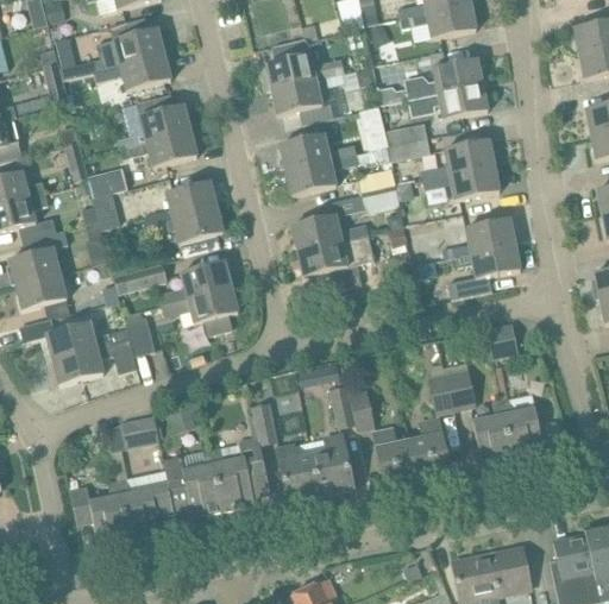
[(61,0),(43,5),(49,24),(66,19),(61,0)]
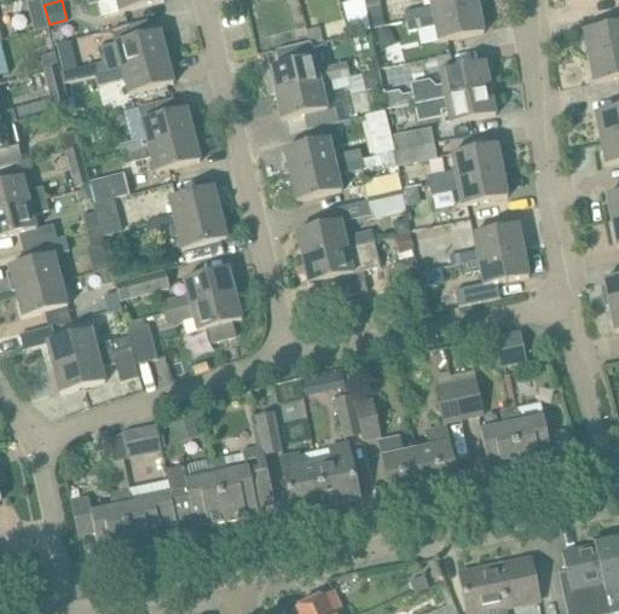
[(88,0),(88,1),(93,0),(116,0),(120,11),(142,5),(160,0),(88,0)]
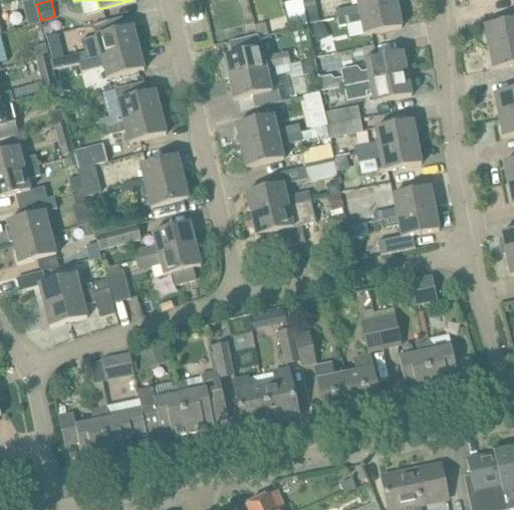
[(307,22),(303,0),(291,0),(284,2),(291,27),(307,23),(307,22)]
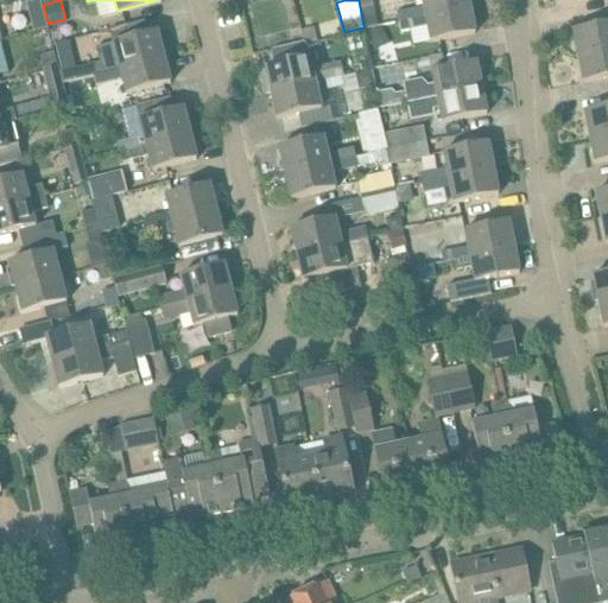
[(358,0),(363,26),(379,23),(373,0),(358,0)]
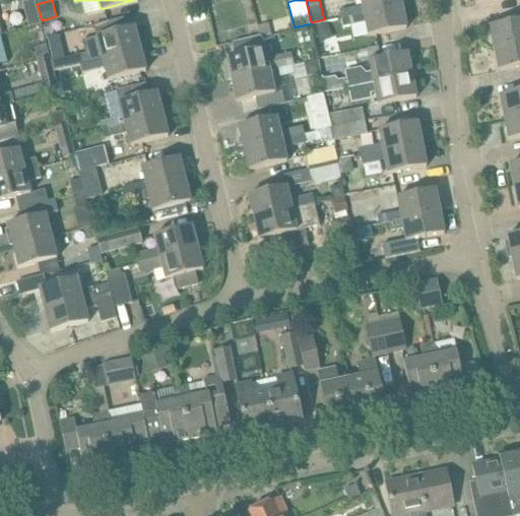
[(362,0),(362,3),(339,7),(341,16),(402,3),(401,0),(362,0)]
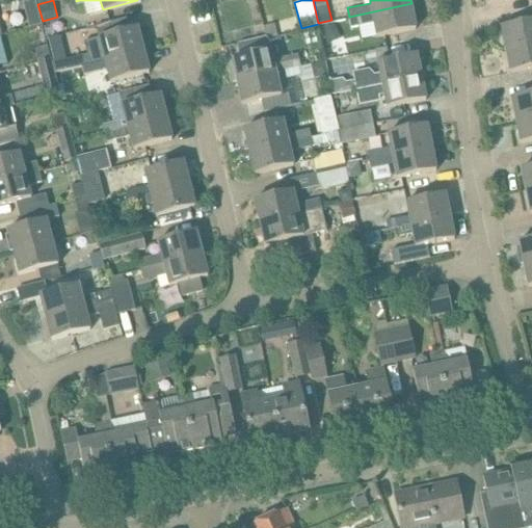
[(411,3),(349,17),(350,25),(374,20),(376,34),(395,30),(416,26),(411,3)]
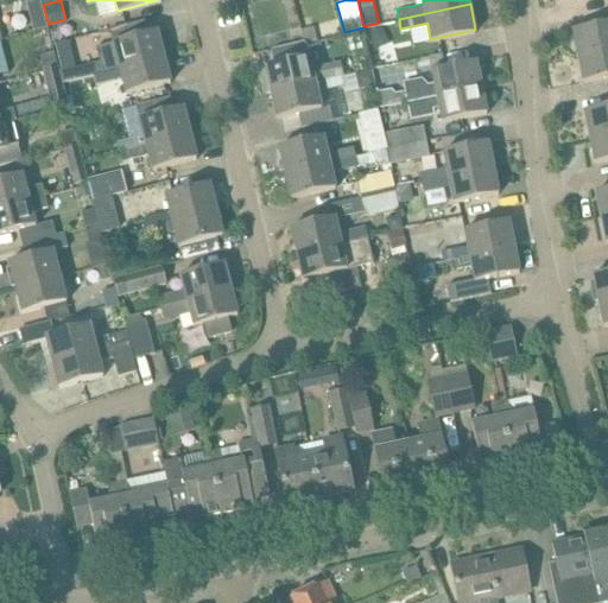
[(607,20),(596,23),(572,27),(578,54),(607,48),(607,20)]
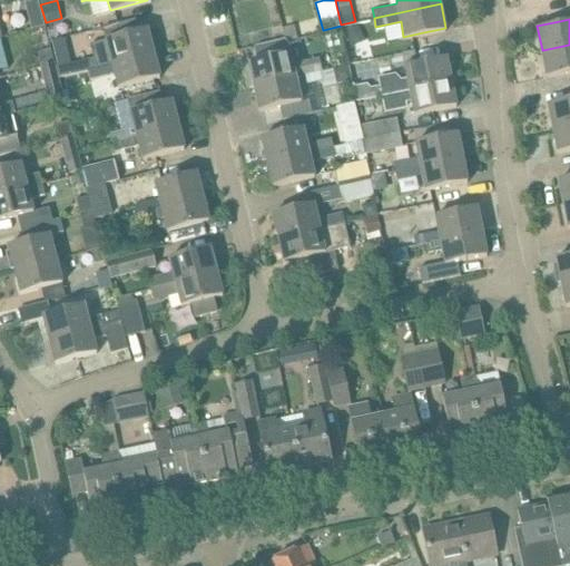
[(357,21),(344,28),(352,45),(365,38),(357,21)]
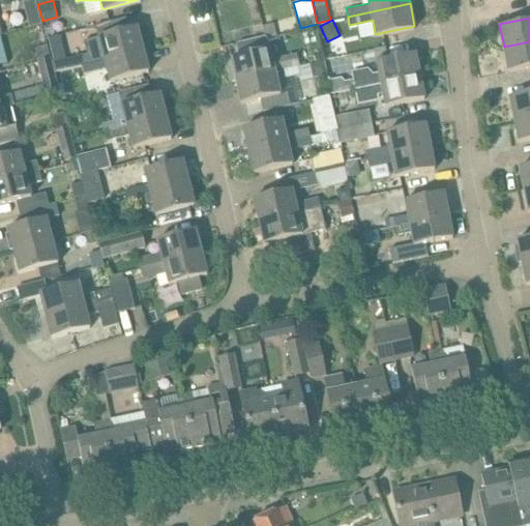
[(273,21),(263,24),(265,33),(266,36),(267,36),(267,35),(277,32),(273,21)]
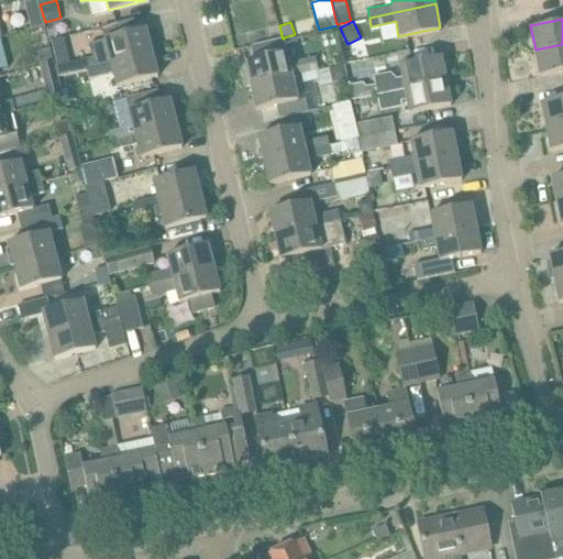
[(92,54),(56,64),(56,66),(58,74),(87,67),(102,63),(111,61),(152,51),(145,26),(136,29),(124,32),(105,37),(89,42),(92,54)]
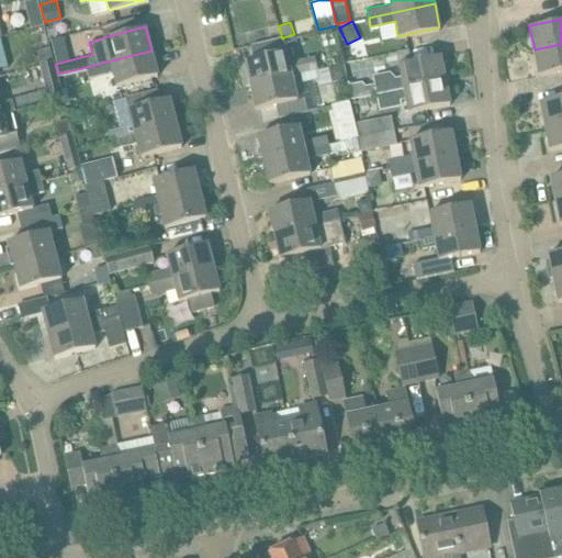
[(248,71),(243,73),(246,85),(250,84),(316,68),(314,59),(313,54),(288,60),(285,51),(283,38),(282,38),(281,35),(250,43),(254,57),(245,59),(248,71)]
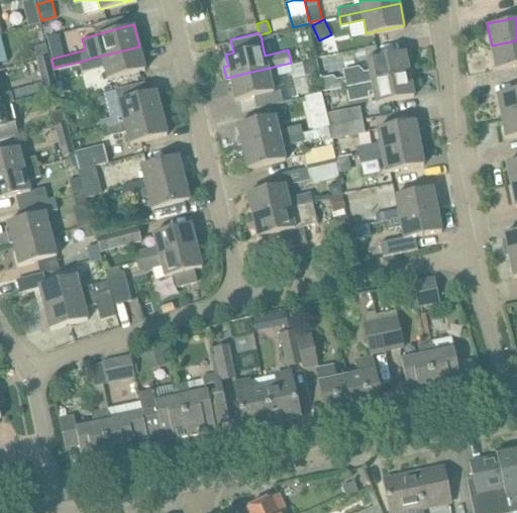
[(516,40),(492,45),(496,68),(516,64),(516,63),(516,40)]
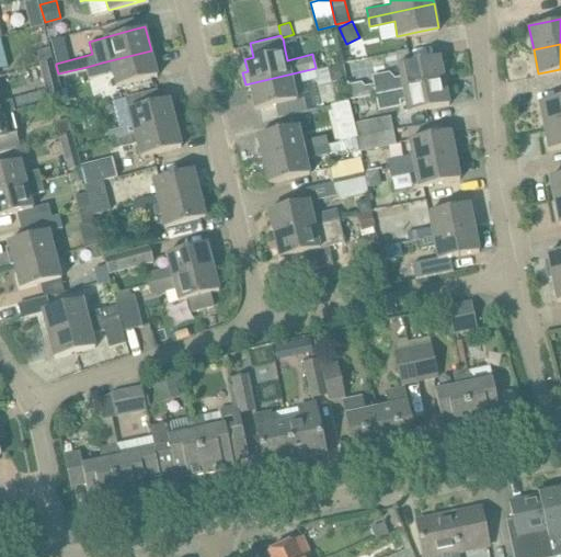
[(49,45),(37,48),(42,63),(53,59),(49,45)]
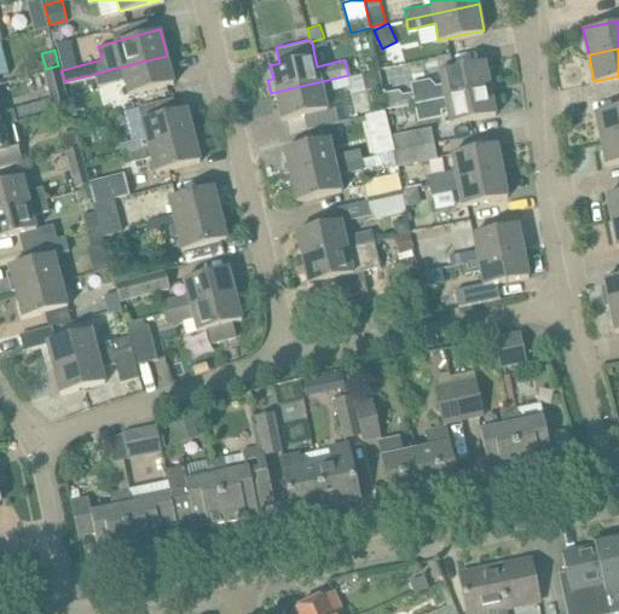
[(167,56),(122,67),(125,76),(128,93),(150,87),(166,84),(173,81),(167,56)]
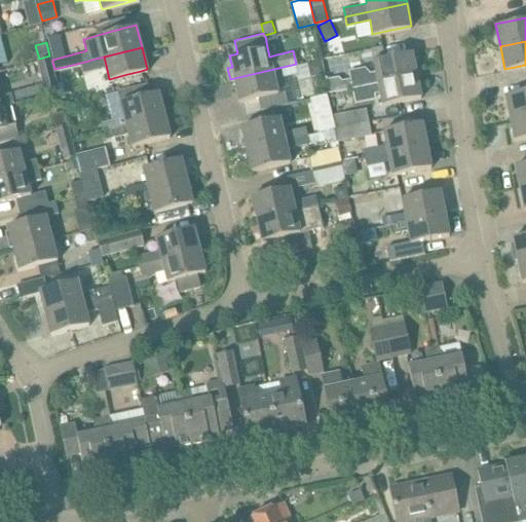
[(365,66),(348,69),(352,86),(416,73),(412,51),(391,56),(386,57),(373,59),(376,70),(370,72),(365,66)]
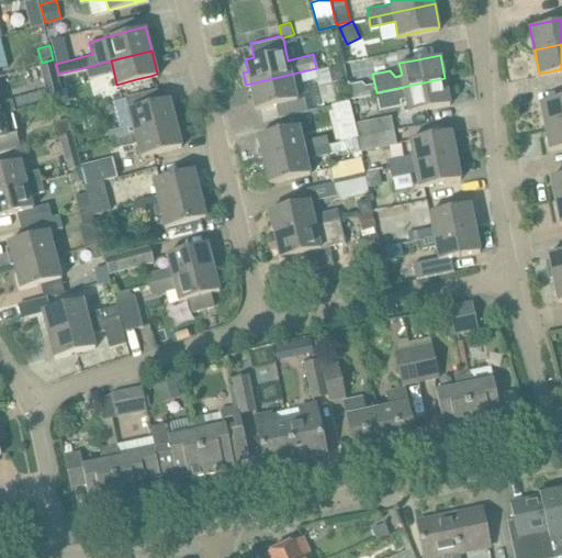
[(53,59),(42,63),(47,88),(51,99),(52,99),(62,97),(63,96),(57,74),(53,59)]
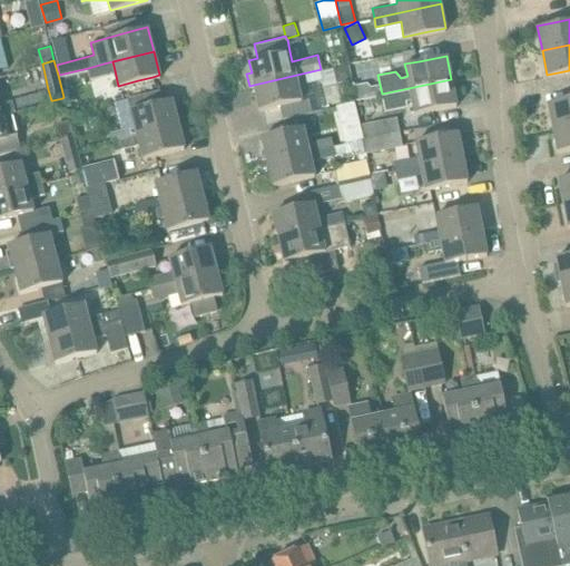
[(104,64),(88,68),(90,77),(106,72),(104,64)]
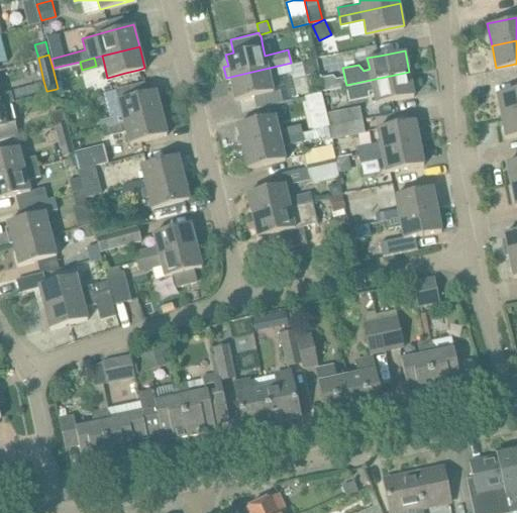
[(316,58),(302,61),(306,74),(319,71),(316,58)]
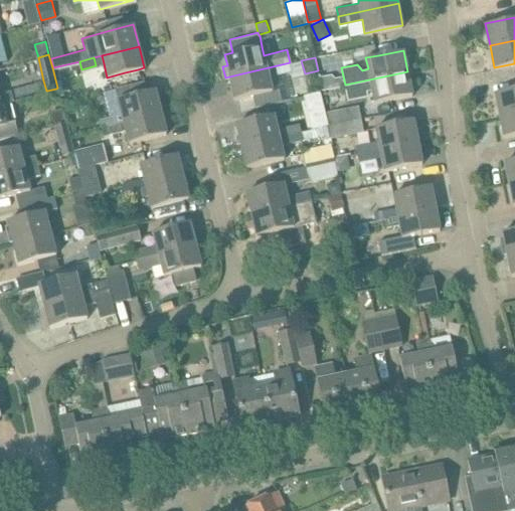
[(290,62),(229,76),(234,99),(254,94),(272,90),(269,75),(291,70),(290,62)]
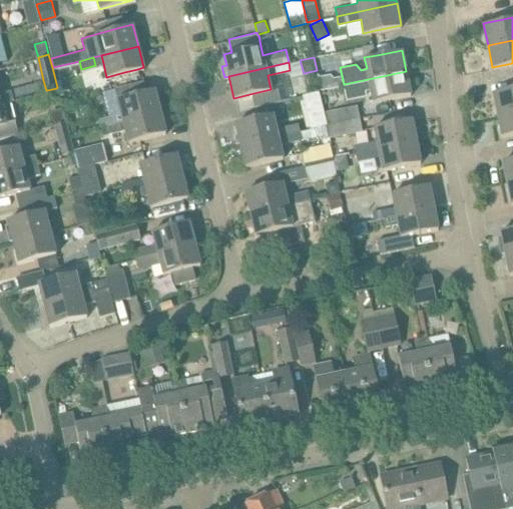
[(406,71),(344,84),(346,99),(367,95),(365,89),(371,88),(373,101),(391,97),(411,93),(406,71)]
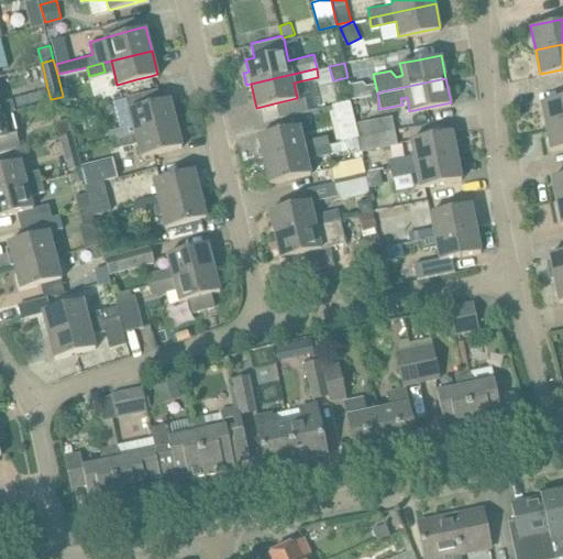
[(363,79),(349,83),(350,89),(352,97),(368,94),(366,84),(363,79)]
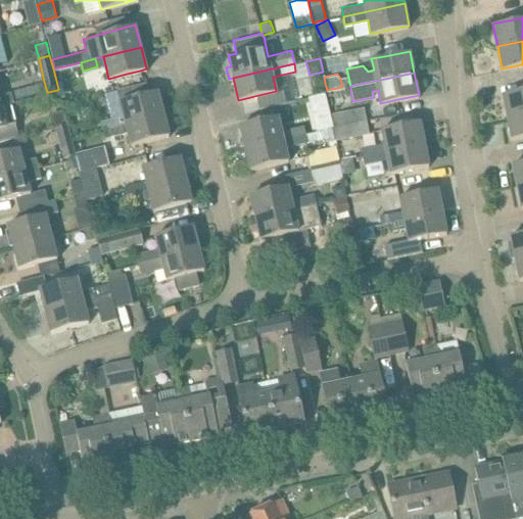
[(44,82),(13,89),(15,100),(47,92),(44,82)]
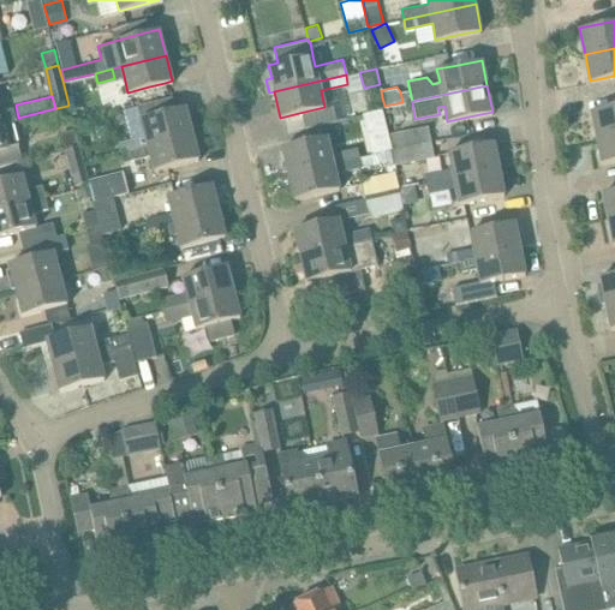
[(614,105),(591,109),(596,136),(614,132),(614,105)]
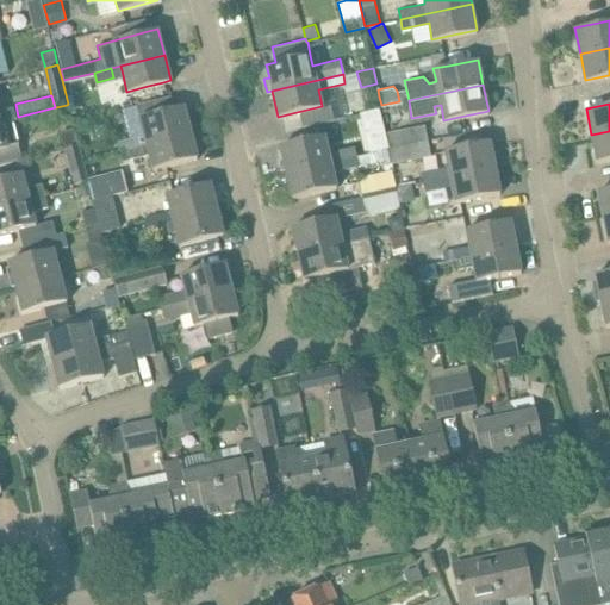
[(0,120),(12,118),(17,117),(13,105),(0,108),(0,120)]
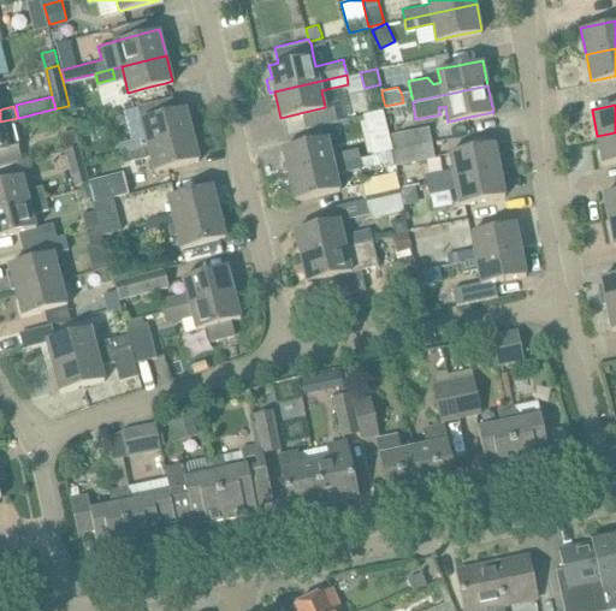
[(70,116),(67,107),(59,110),(61,118),(70,116)]
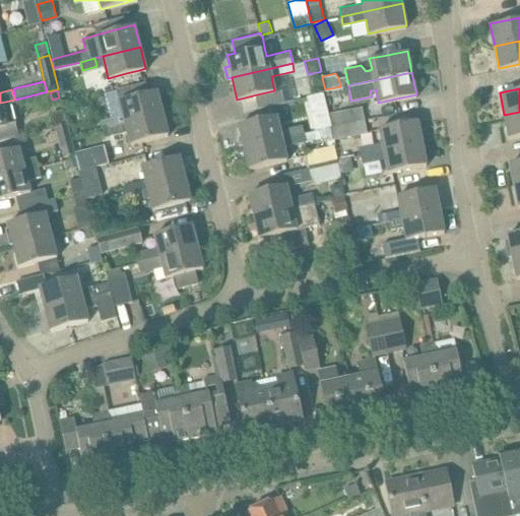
[(123,114),(101,120),(103,127),(163,112),(156,90),(137,95),(119,100),(123,114)]
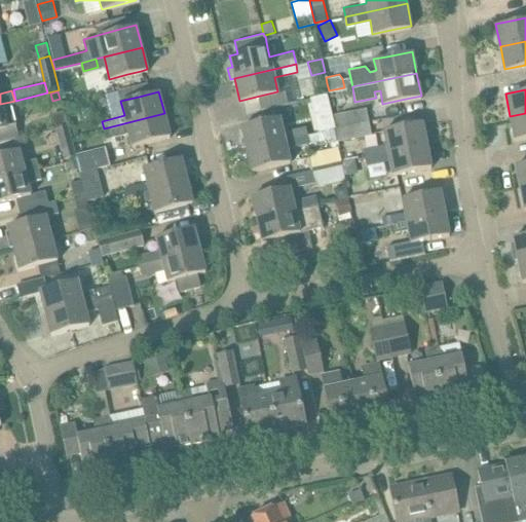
[(10,102),(0,104),(0,141),(19,137),(14,122),(15,122),(13,112),(10,102)]
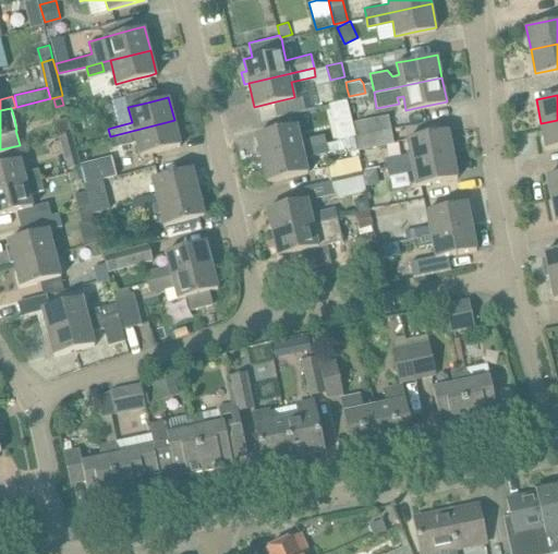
[(388,112),(353,120),(355,134),(391,127),(388,112)]
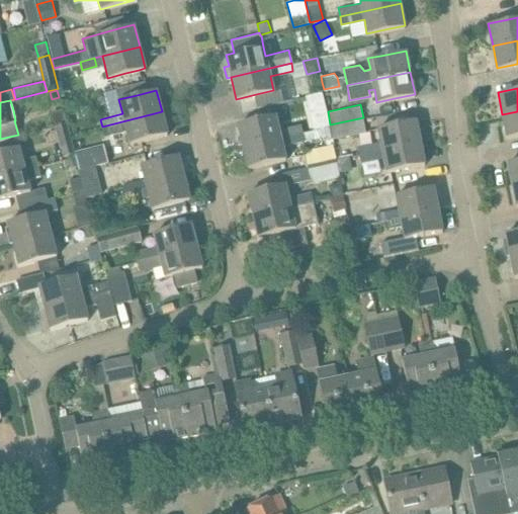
[(162,111),(102,126),(104,136),(126,130),(130,143),(148,139),(167,134),(162,111)]
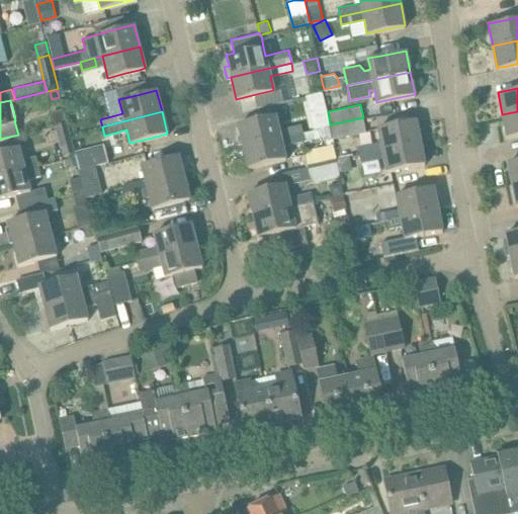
[(517,111),(502,114),(507,137),(517,134),(517,111)]
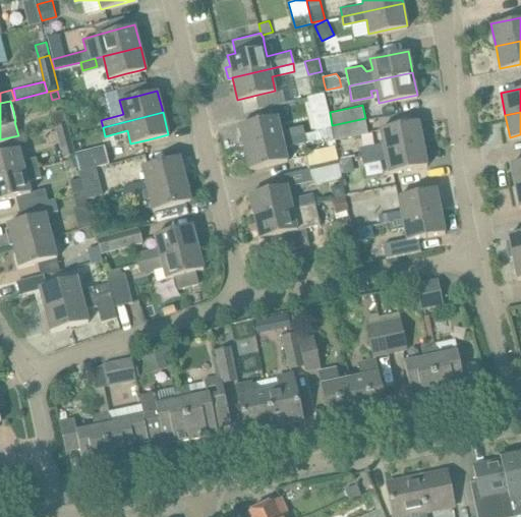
[(331,124),(329,115),(312,119),(314,127),(331,124)]
